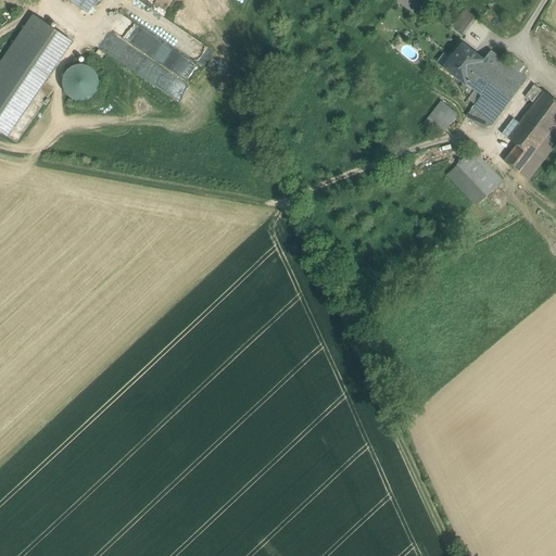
[(67,0),(87,13),(96,0),(67,0)]
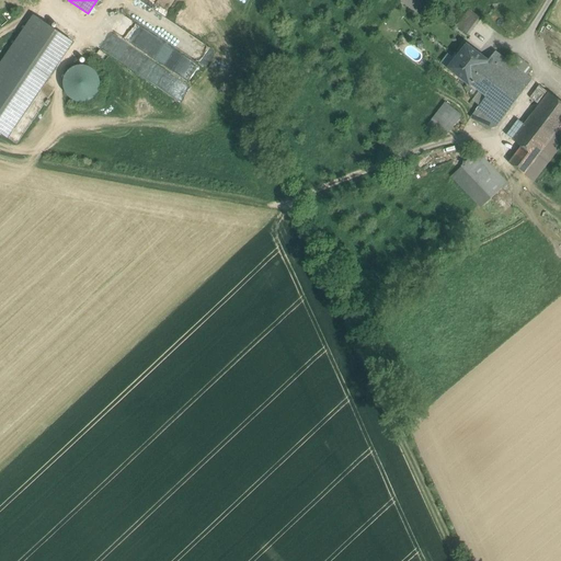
[(418,15),(425,6),(418,0),(401,0),(400,2),(418,15)]
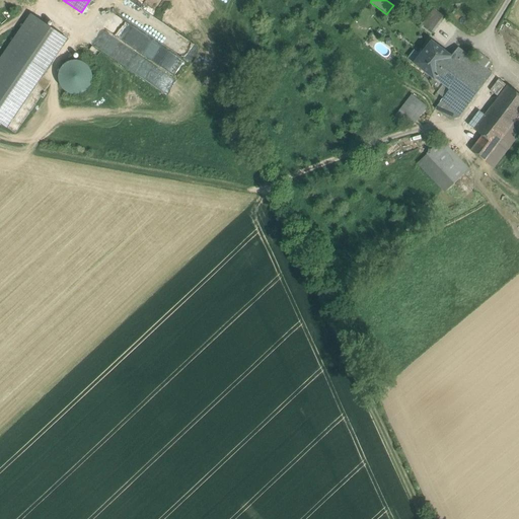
[(167,92),(197,45),(134,4),(124,20),(115,14),(94,47),(167,92)]
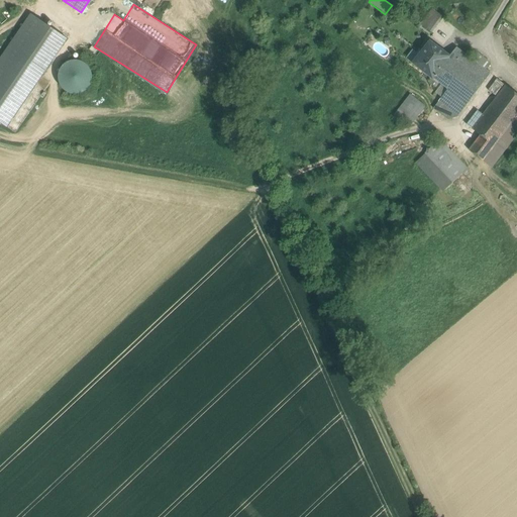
[(443,18),(432,9),(420,25),(431,33),(443,18)]
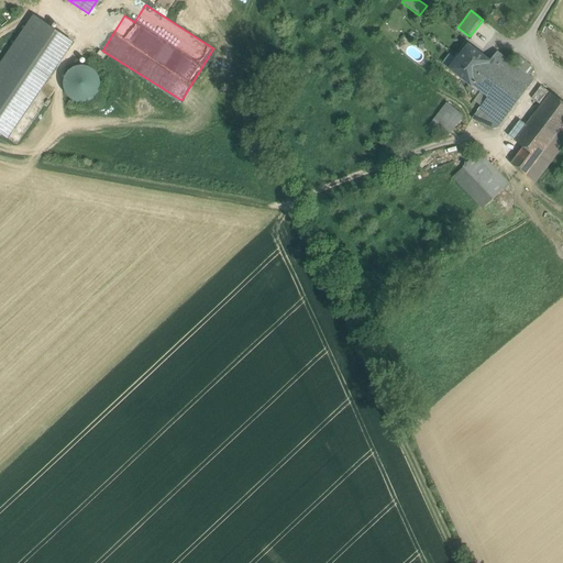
[(72,42),(35,17),(0,68),(0,133),(7,138),(72,42)]
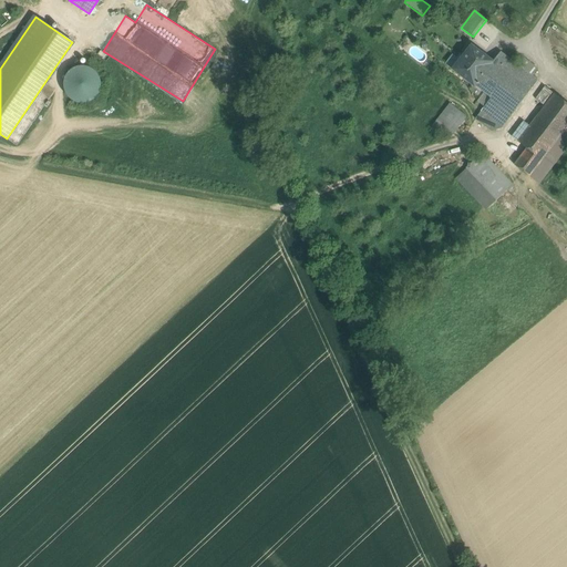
[(461,59),(452,70),(463,79),(464,78),(474,85),(475,85),(493,62),(482,54),(472,45),(461,59)]
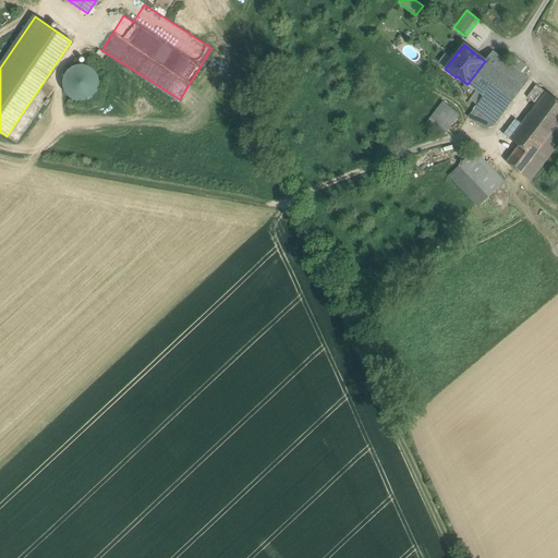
[(438,63),(445,69),(453,58),(446,52),(438,63)]
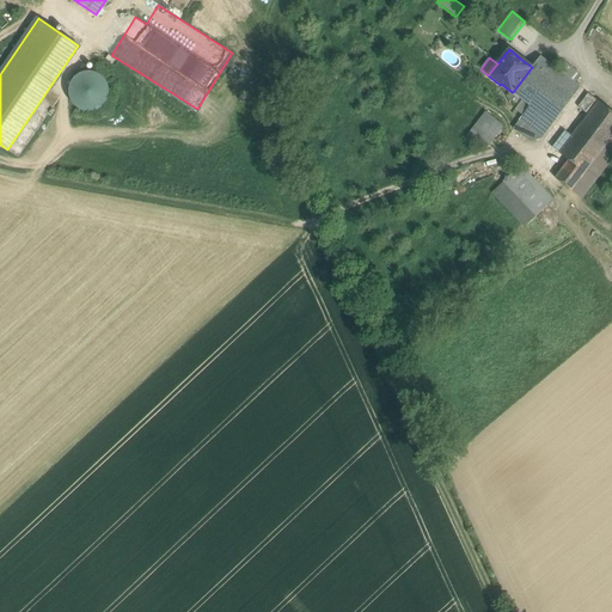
[(549,63),(540,57),(532,67),(540,74),(549,63)]
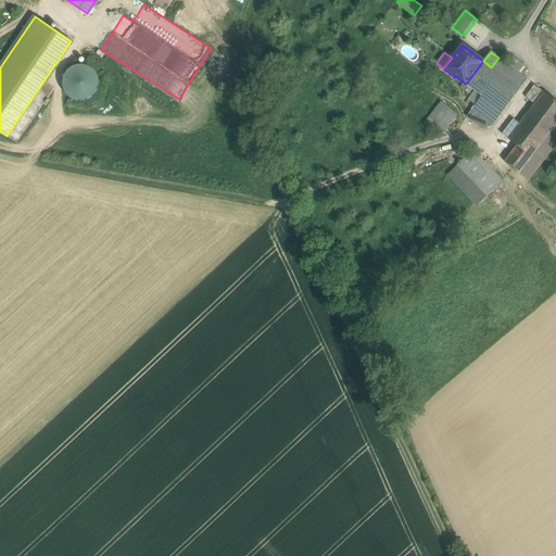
[(507,64),(522,76),(528,67),(514,57),(507,64)]
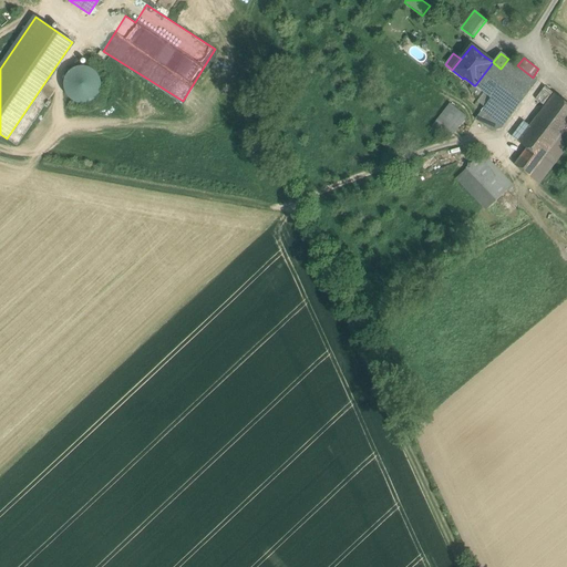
[(517,65),(508,59),(501,69),(531,91),(537,81),(533,78),(517,65)]
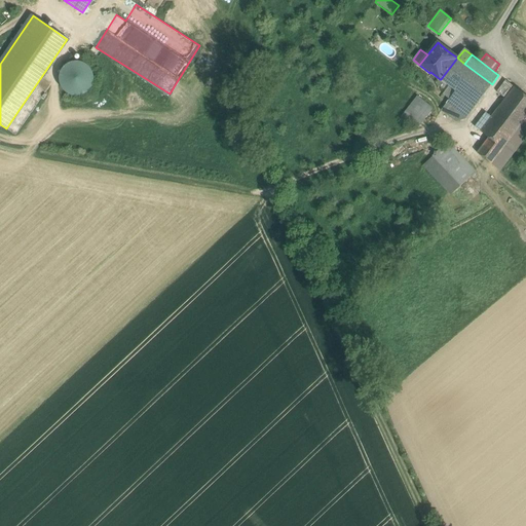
[(464,64),(457,58),(441,79),(450,86),(455,91),(476,106),(492,84),(464,64)]
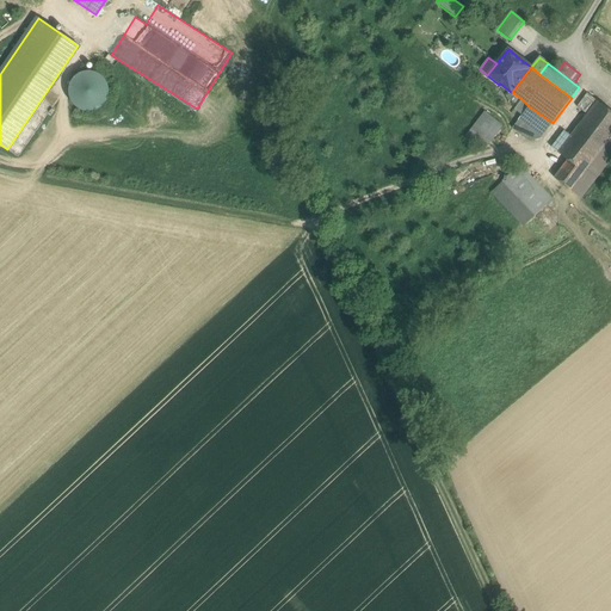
[(104,109),(105,73),(72,72),(71,107),(104,109)]
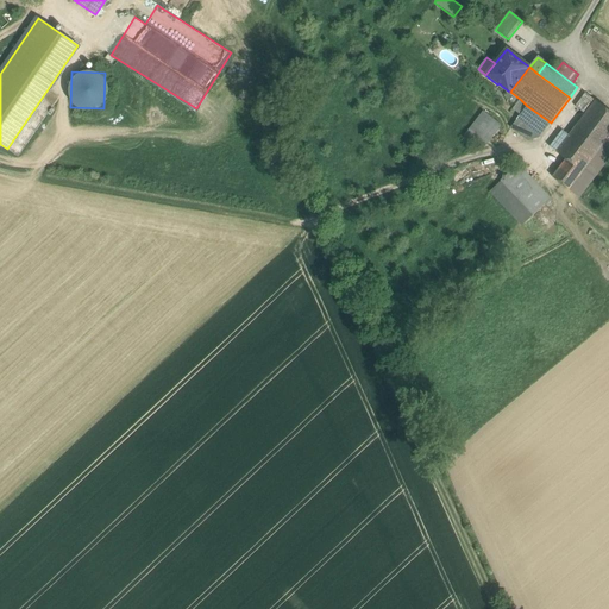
[(510,92),(509,92),(504,98),(516,106),(521,100),(510,92)]
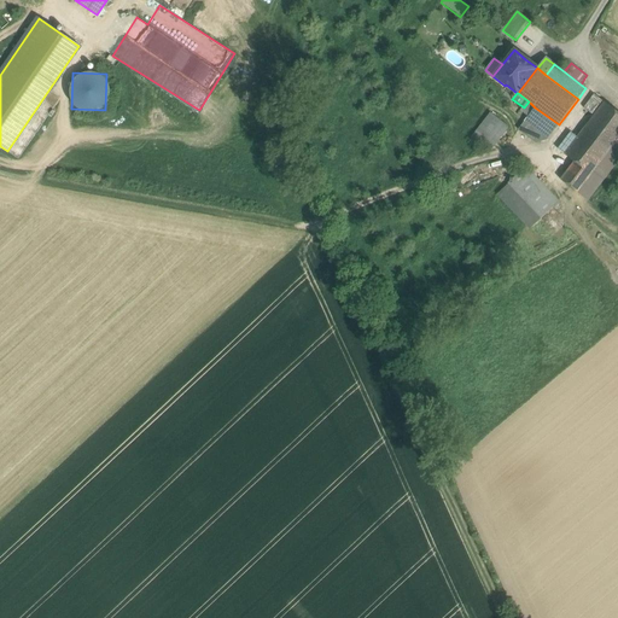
[(605,103),(594,94),(584,109),(595,117),(605,103)]
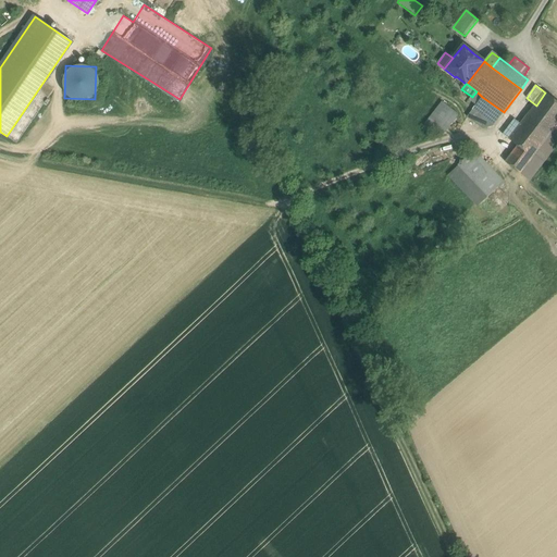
[(536,106),(509,140),(518,147),(532,158),(556,127),(556,124),(556,101),(545,93),(536,106)]
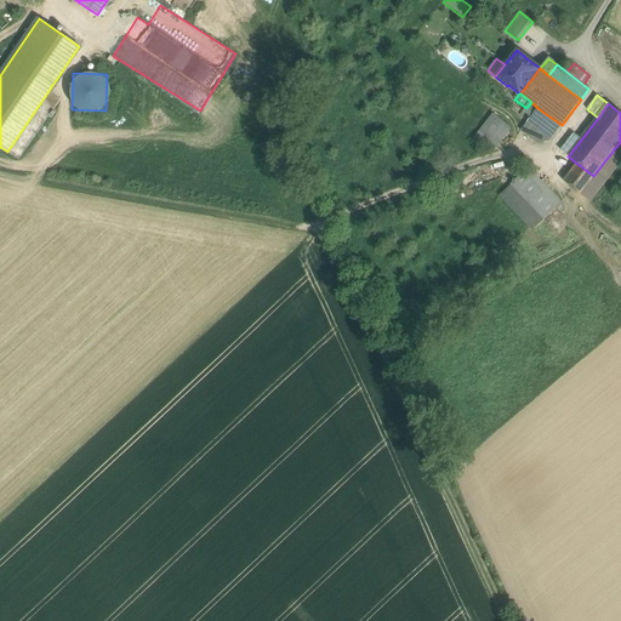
[(562,125),(537,108),(527,121),(551,140),(562,125)]
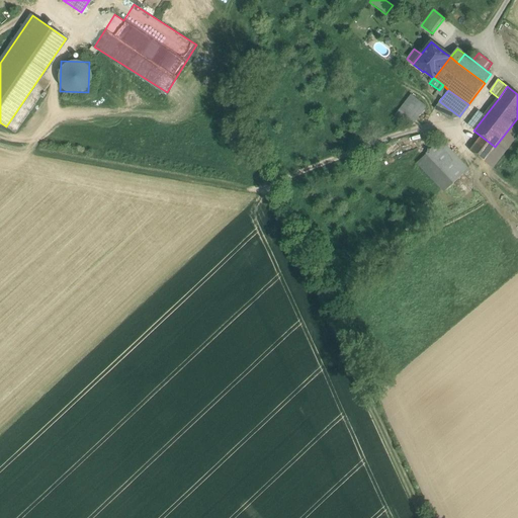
[(426,106),(411,95),(396,115),(411,126),(426,106)]
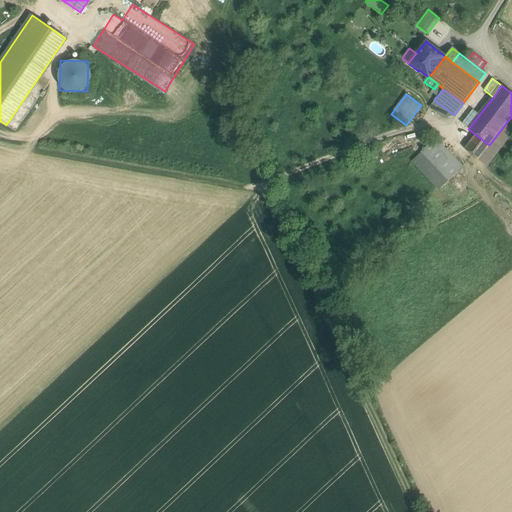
[(429,108),(444,119),(454,115),(434,100),(429,108)]
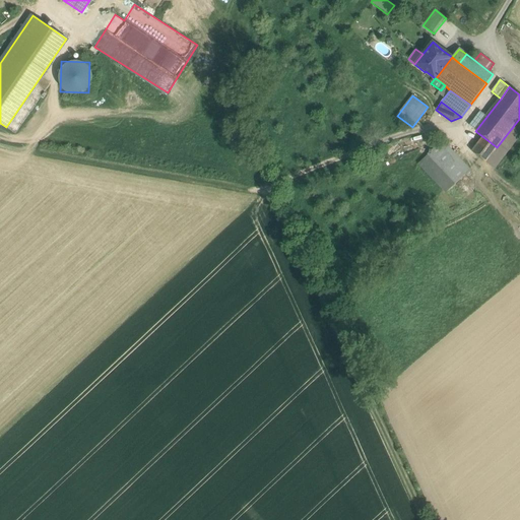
[(497,147),(485,161),(493,168),(519,131),(519,119),(497,147)]
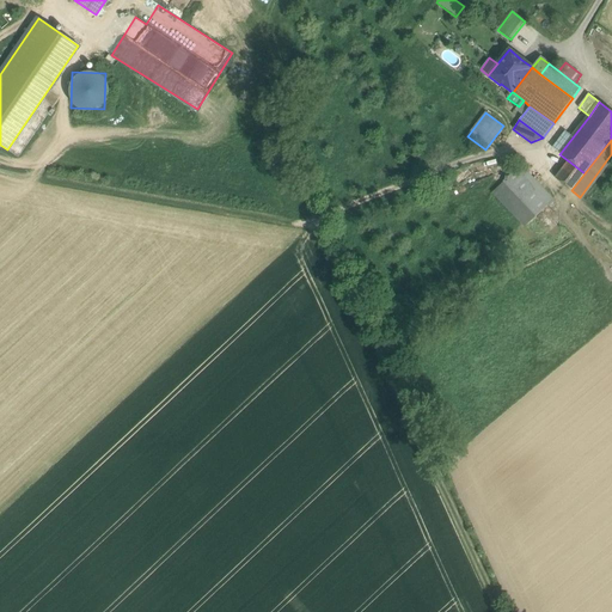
[(585,173),(569,161),(556,178),(571,190),(585,173)]
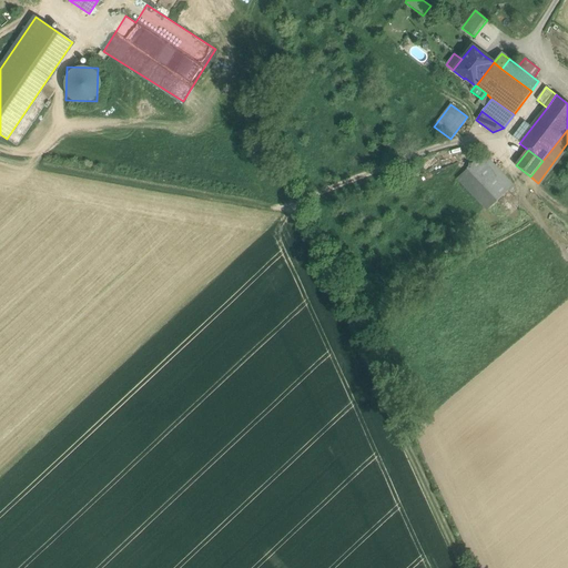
[(515,183),(483,152),(467,169),(499,199),(515,183)]
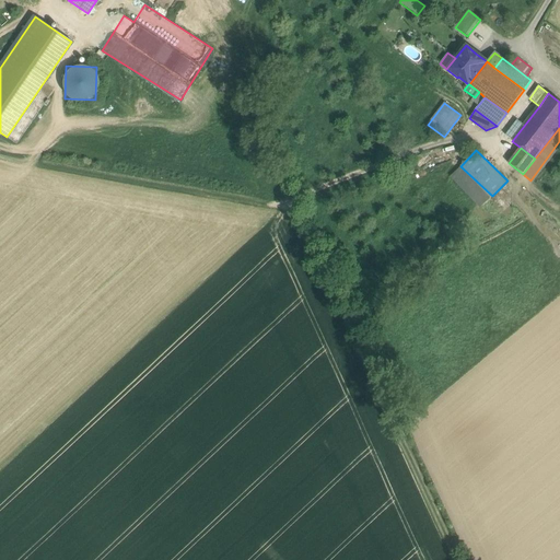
[(492,196),(461,166),(451,176),(483,207),(492,196)]
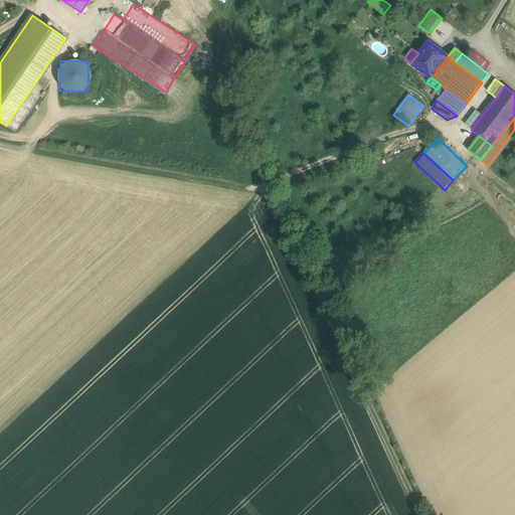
All buildings are outlined.
